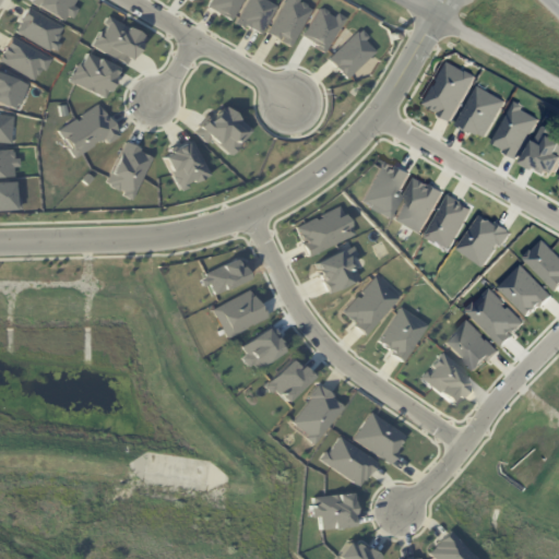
[(72,0),(69,6),(74,9),(69,19),(63,15),(60,21),(27,3),(28,0),(72,0)]
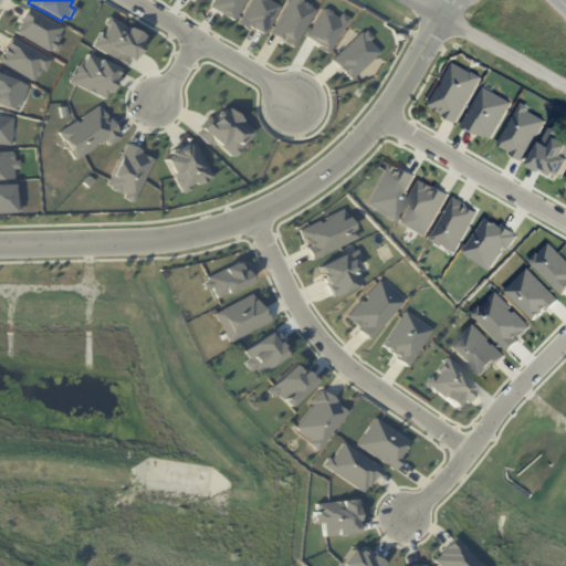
[(212,0),(210,6),(234,20),(245,0),(212,0)]
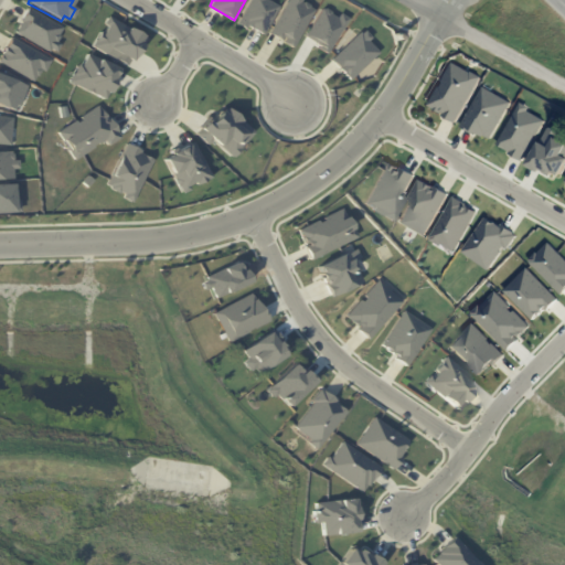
[(249,0),(236,23),(246,29),(247,25),(263,34),(279,6),(268,0),(249,0)]
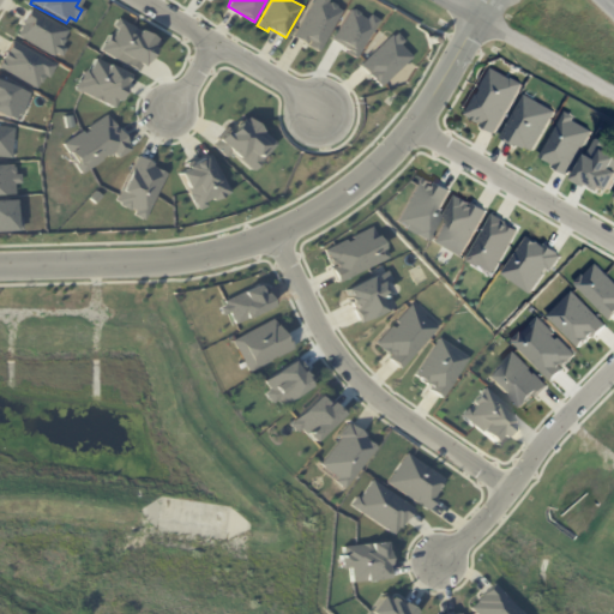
[(312,0),(292,36),(318,52),(342,10),(327,1),(327,0),(312,0)]
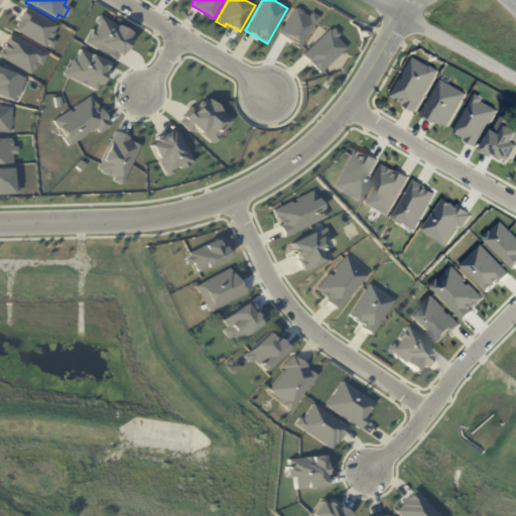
[(25,7),(57,25),(49,38),(53,40),(49,47),(44,44),(42,47),(11,30),(25,7)]
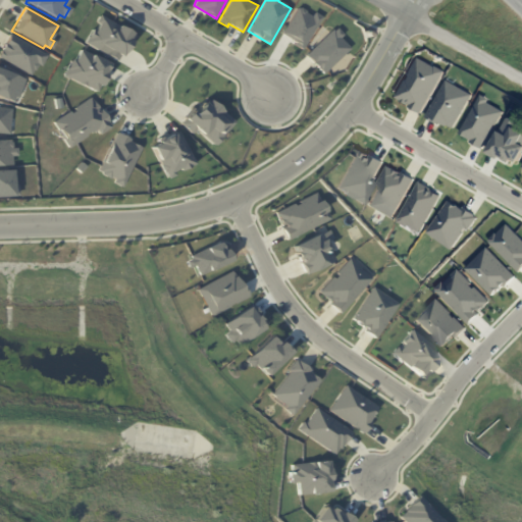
[(282,33),(296,41),(293,45),(302,51),(323,17),(315,11),(312,15),(298,7),(282,33)]
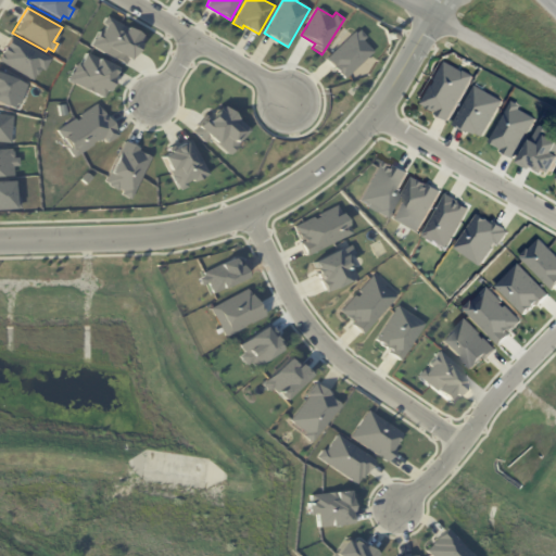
[(90,46),(126,65),(142,35),(106,15),(90,46)]
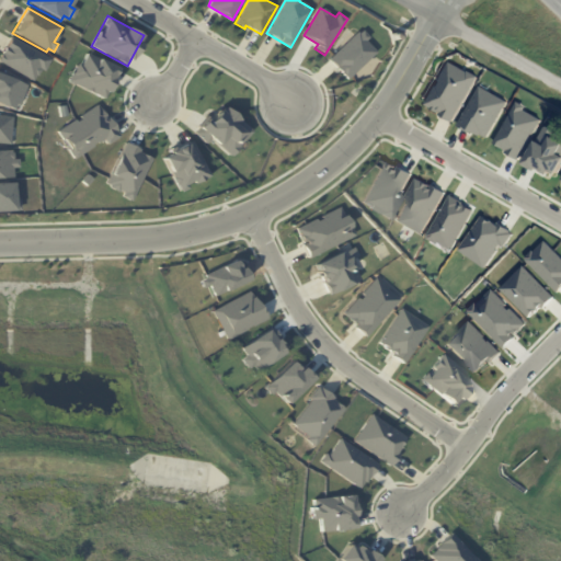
[(329,58),(346,79),(376,52),(367,41),(370,37),(362,29),(329,58)]
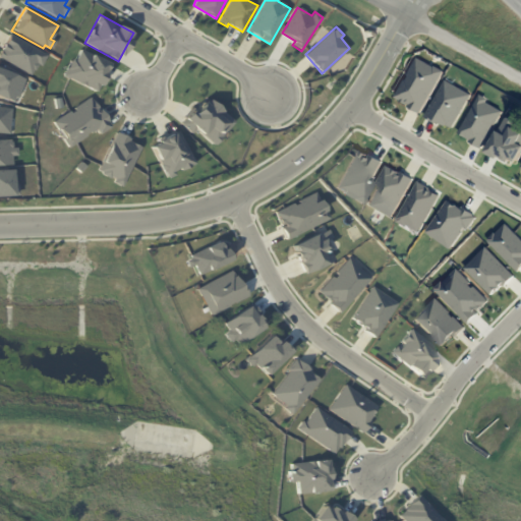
[(0,49),(0,58),(29,75),(36,65),(39,66),(45,56),(9,34),(0,49)]
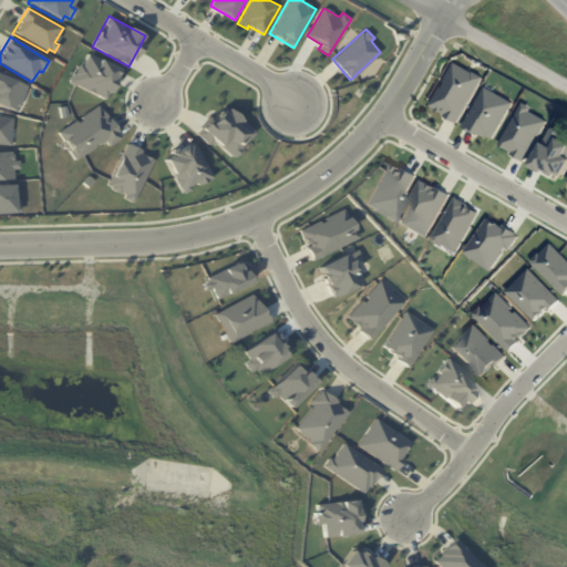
[(69,82),(106,101),(122,69),(85,52),(69,82)]
